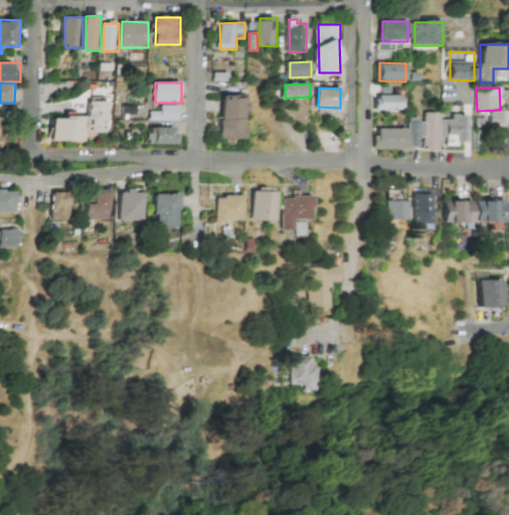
[(402,111),(402,96),(378,96),(378,112),(402,111)]
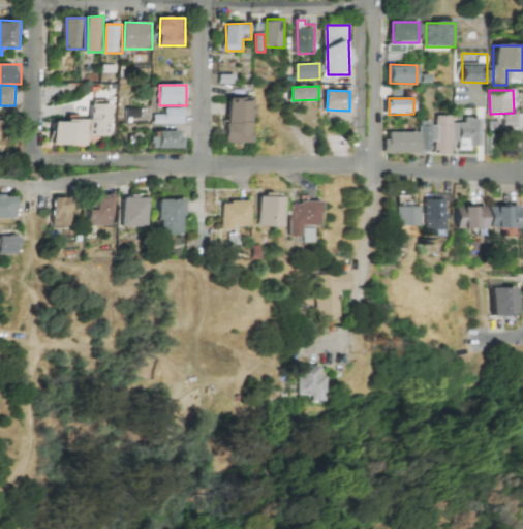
[(254,144),(254,100),(228,99),(228,143),(254,144)]
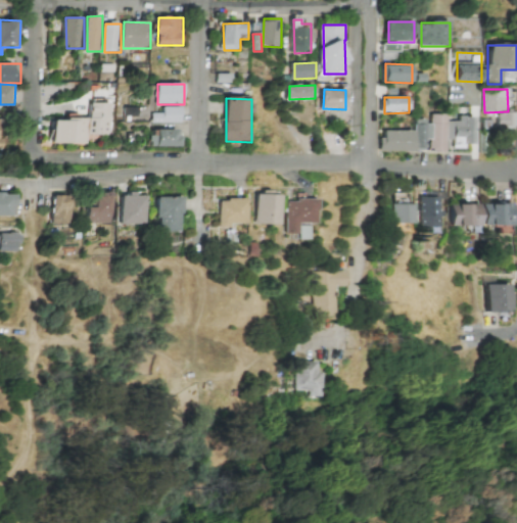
[(113,103),(92,103),(92,120),(55,119),(55,143),(90,144),(90,135),(112,135),(113,103)]
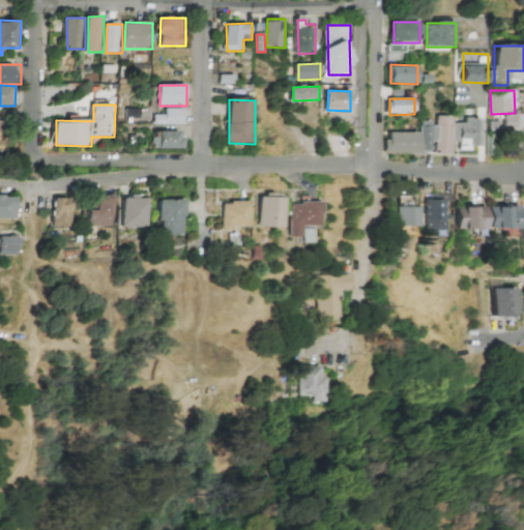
[(187,124),(186,109),(168,109),(168,115),(156,115),(156,125),(187,124)]
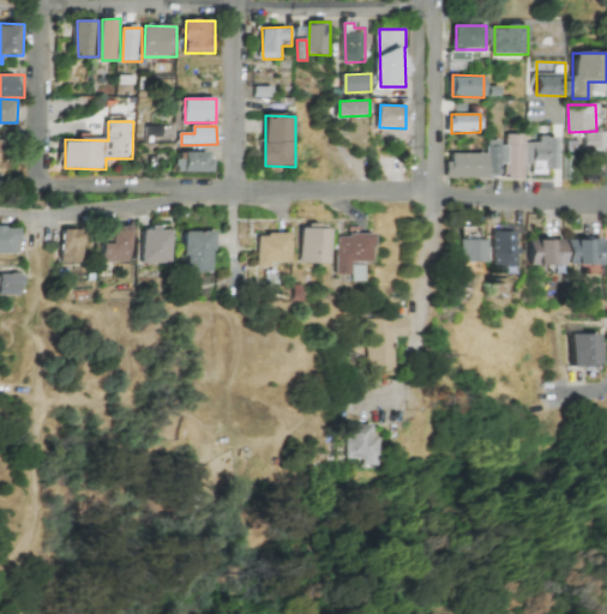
[(527,134),(511,134),(510,178),(526,179),(527,134)]
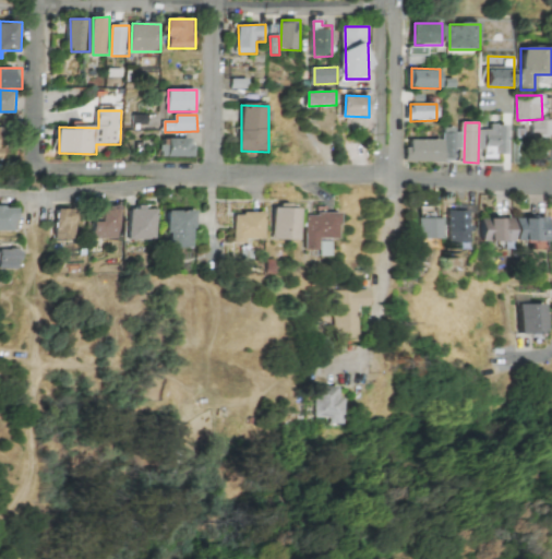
[(484,129),(486,158),(500,158),(500,154),(510,154),(510,125),(492,125),(493,129),(484,129)]
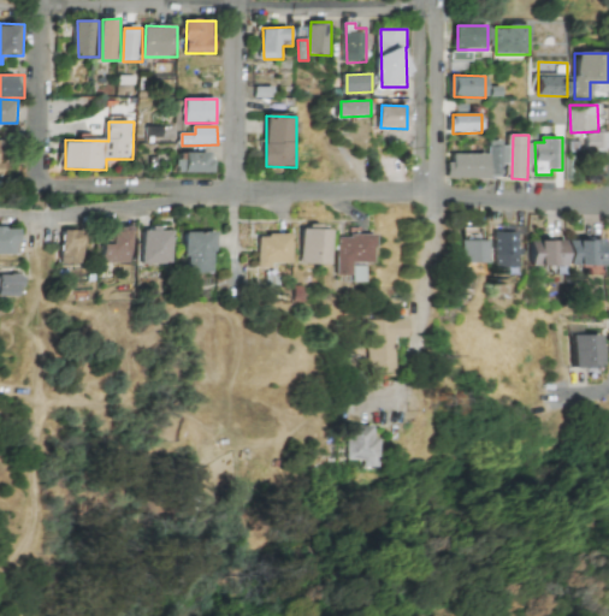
[(453,178),(504,178),(504,164),(512,164),(512,142),(491,142),(491,154),(453,154),(453,178)]
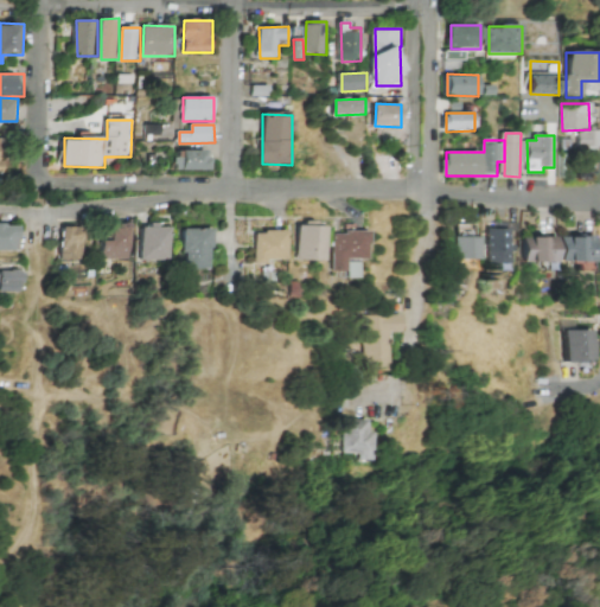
[(211,151),(184,151),(184,158),(176,158),(176,171),(211,171),(211,151)]
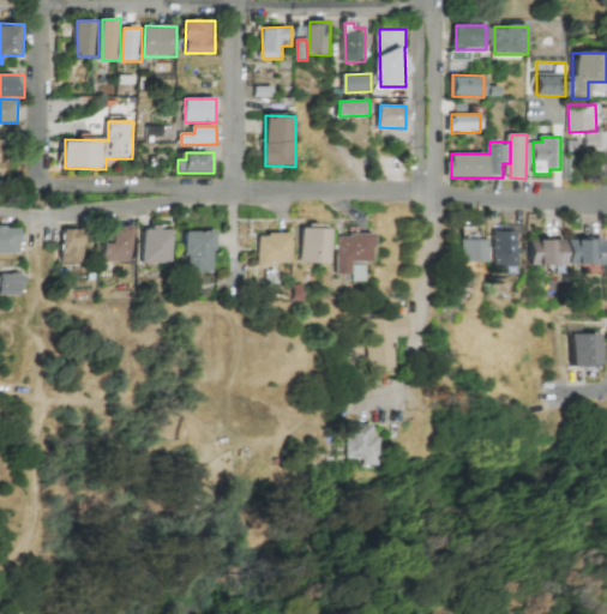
[(106,262),(134,263),(136,227),(112,226),(112,242),(106,242),(106,262)]
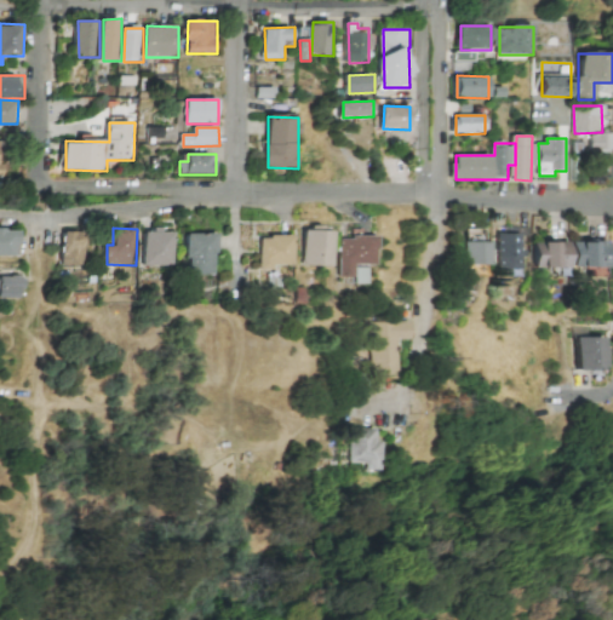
[(333,229),(307,228),(305,265),(332,267),(333,229)]
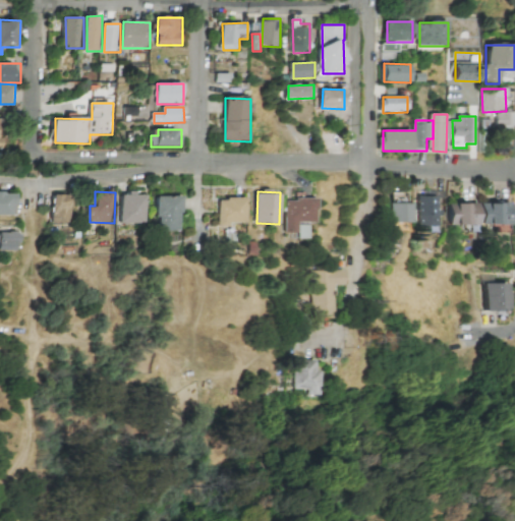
[(0,215),(19,215),(19,192),(0,192),(0,215)]
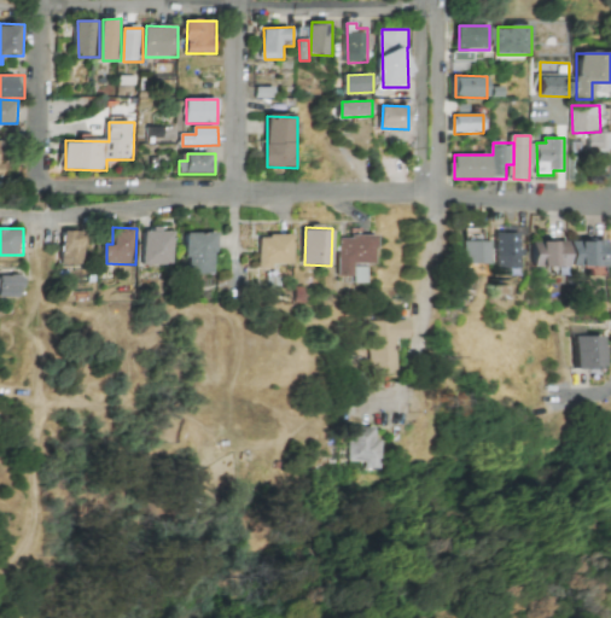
[(486,240),(486,228),(469,228),(469,240),(486,240)]
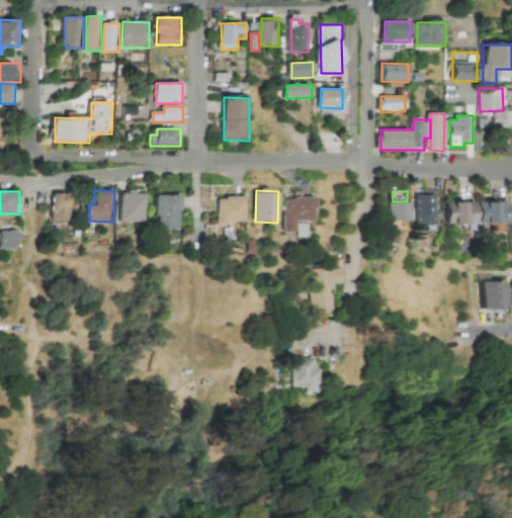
[(121,193),(122,223),(148,223),(148,192),(121,193)]
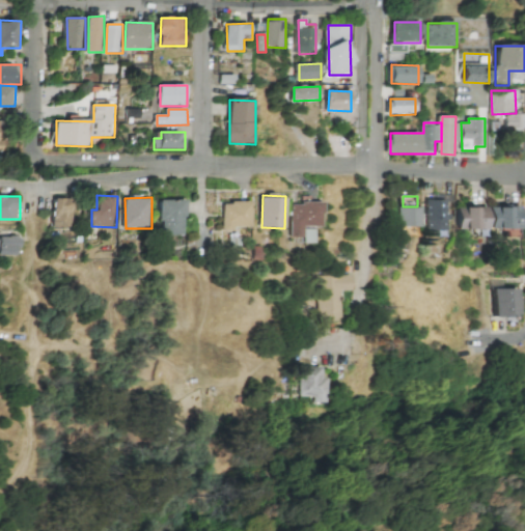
[(58,228),(77,227),(77,198),(57,198),(58,228)]
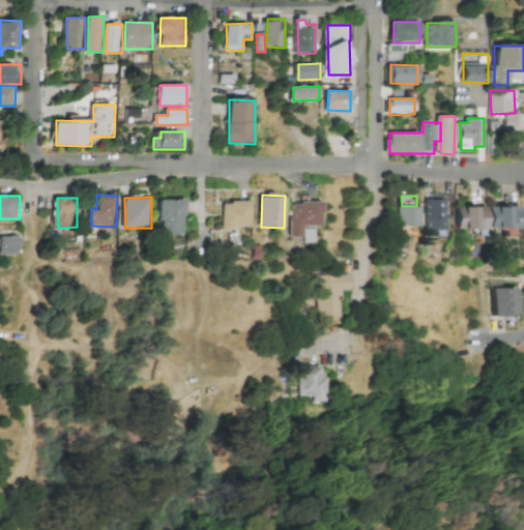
[(185,199),(161,200),(162,235),(186,234),(185,199)]
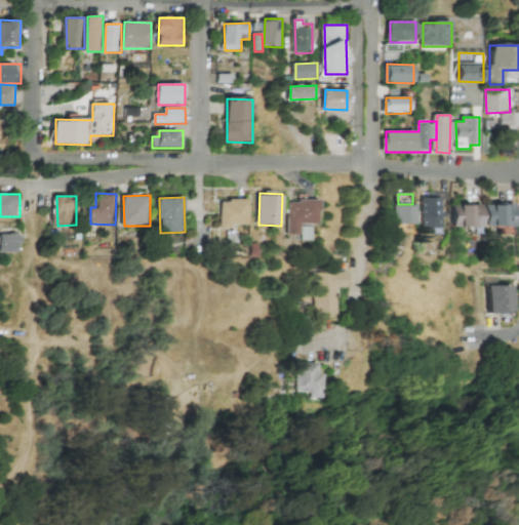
[(250,200),(223,200),(223,226),(250,226),(250,200)]
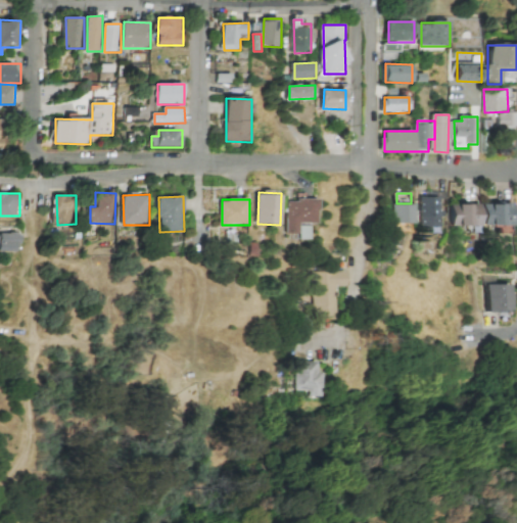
[(288,234),(299,234),(299,224),(316,224),(316,200),(288,200),(288,234)]
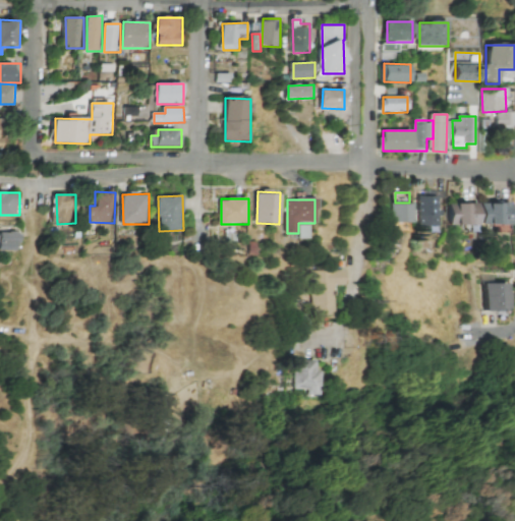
[(512,204),(484,203),(483,225),(512,225),(512,204)]
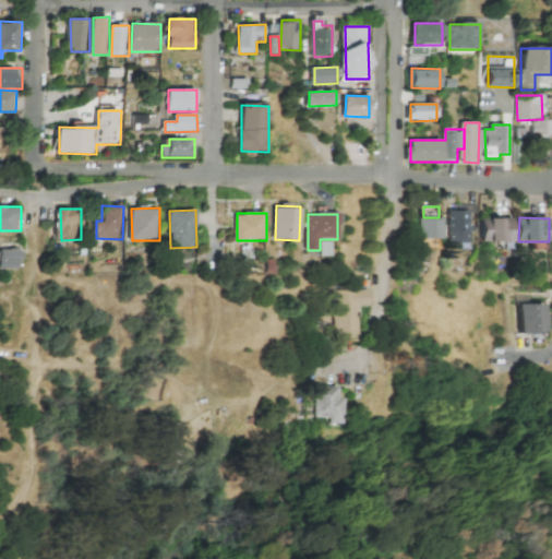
[(420,239),(441,239),(442,218),(420,218),(420,239)]
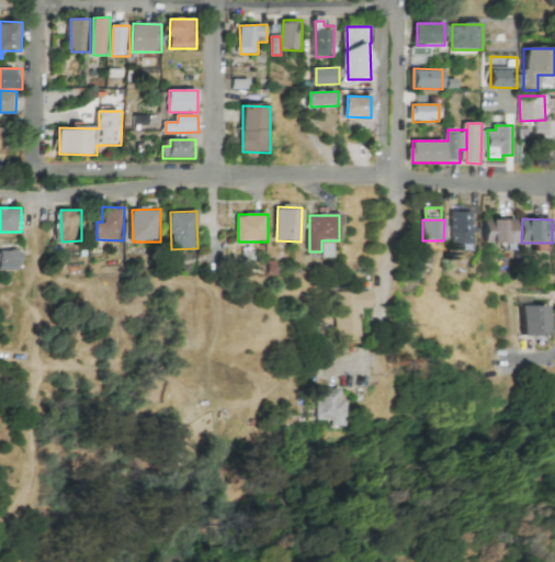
[(516,220),(486,220),(486,243),(516,244),(516,220)]
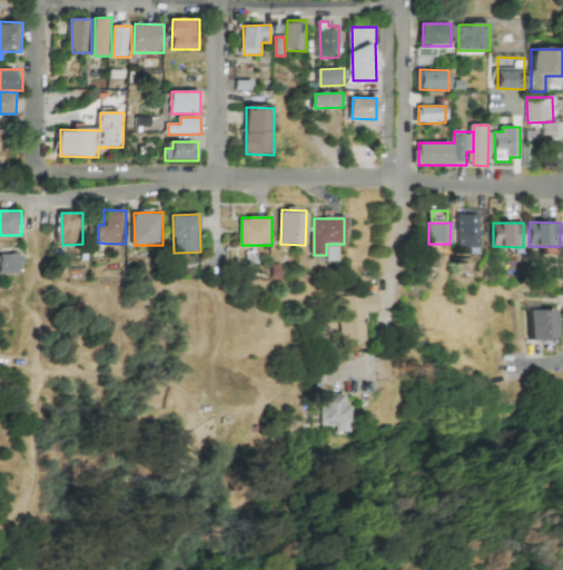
[(25,274),(25,254),(2,255),(3,275),(25,274)]
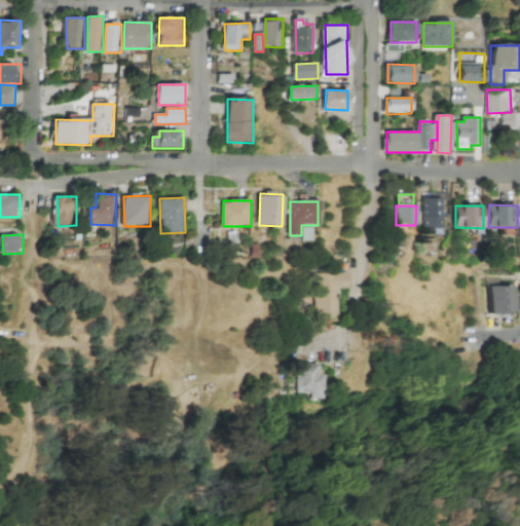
[(516,286),(492,287),(493,314),(516,314),(516,286)]
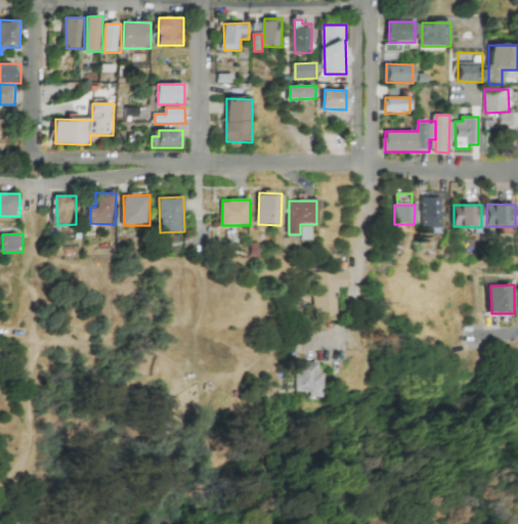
[(311,391),(311,399),(324,398),(322,372),(319,373),(318,362),(299,362),(299,392),(311,391)]
